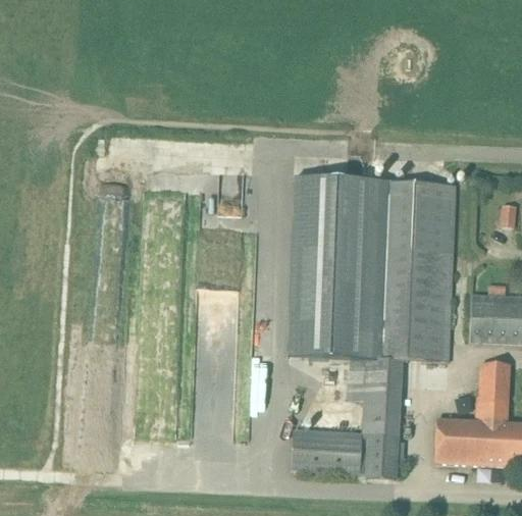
[(173,184),(174,169),(145,168),(145,184),(173,184)]
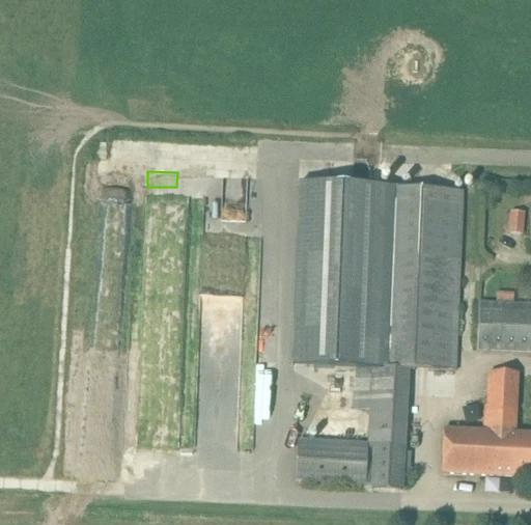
[(300,436),(297,474),(373,478),(373,482),(403,484),(409,361),(457,363),(464,186),(378,182),(299,178),(290,362),(356,364),(373,365),(368,440),(300,436)]
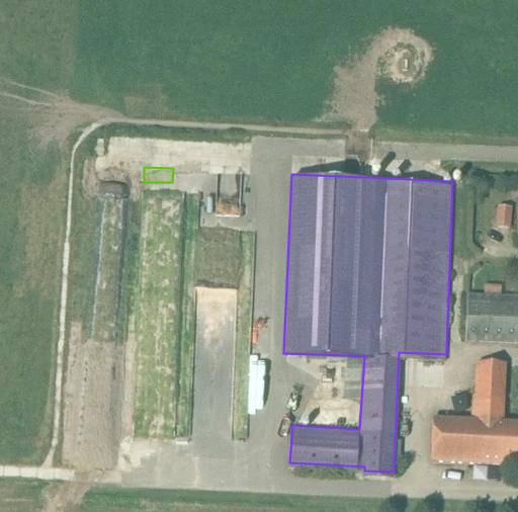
[(511,200),(496,199),(495,224),(511,225),(511,200)]
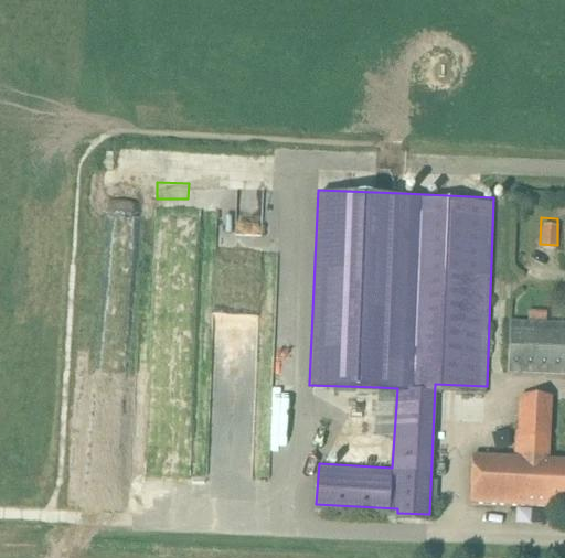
[(530,319),(547,320),(547,311),(530,310),(530,319)]
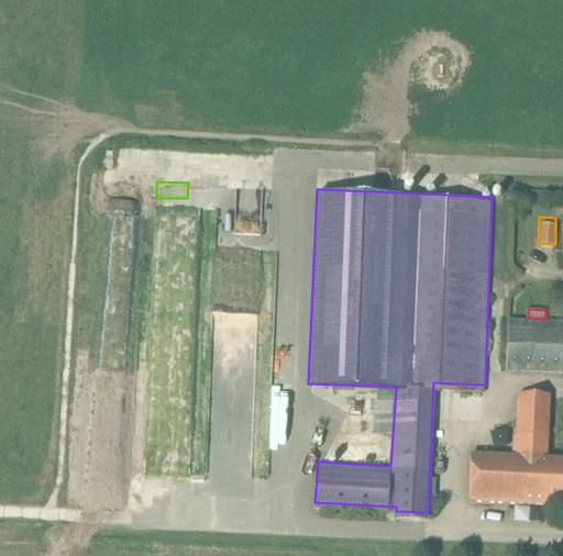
[(528,318),(507,318),(506,367),(562,368),(562,319),(545,319),(528,318)]
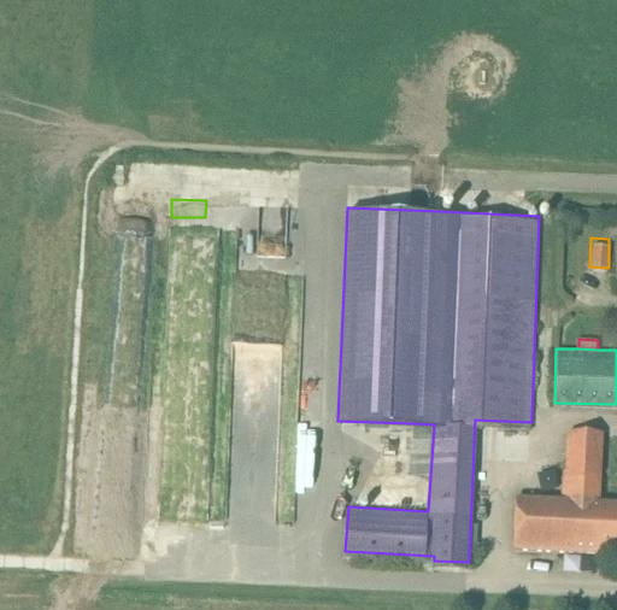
[(515,493),(512,545),(616,550),(616,499),(598,499),(603,428),(566,426),(563,497),(515,493)]
